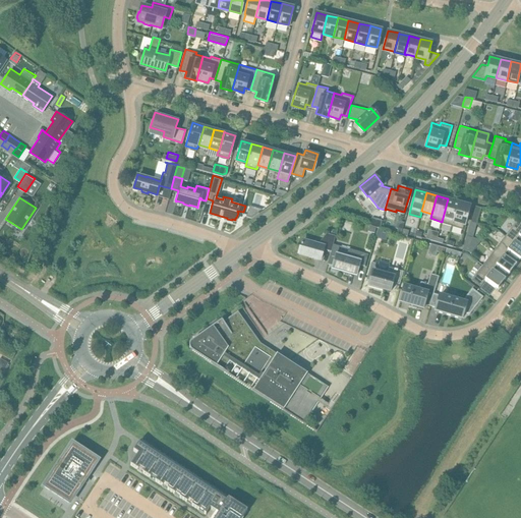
[(442,222),(452,225),(458,202),(454,200),(448,198),(442,222)]
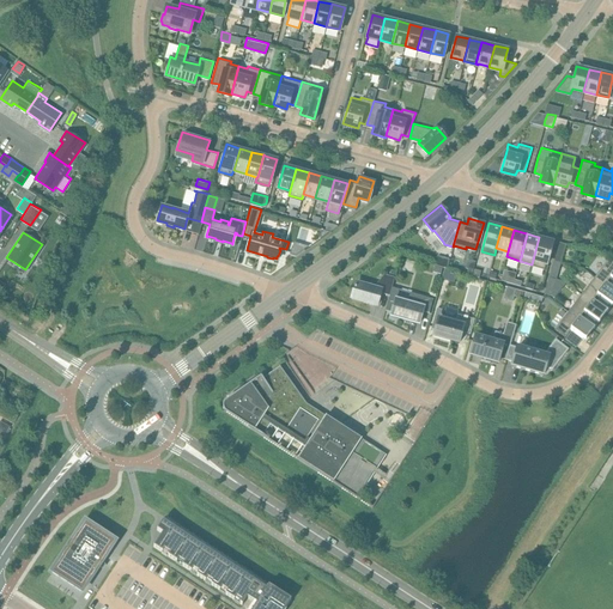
[(545,268),(552,241),(539,237),(532,265),(545,268)]
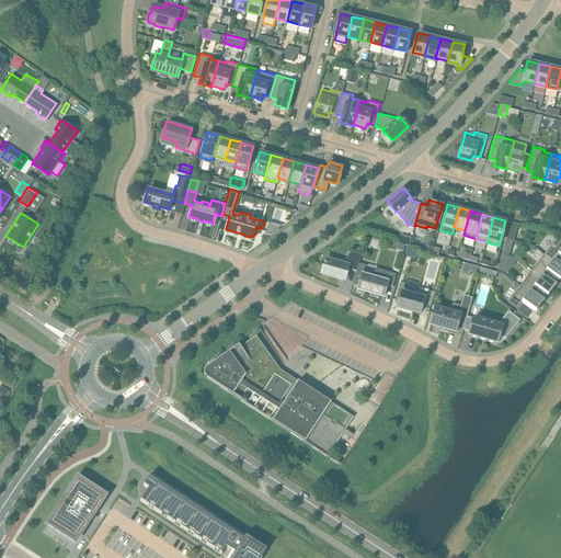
[(518,223),(518,221),(512,219),(508,231),(515,232),(518,223)]
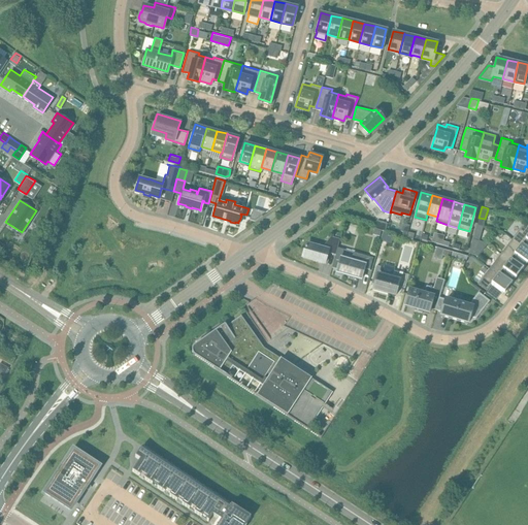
[(261,214),(252,210),(250,218),(255,219),(263,214),(261,214)]
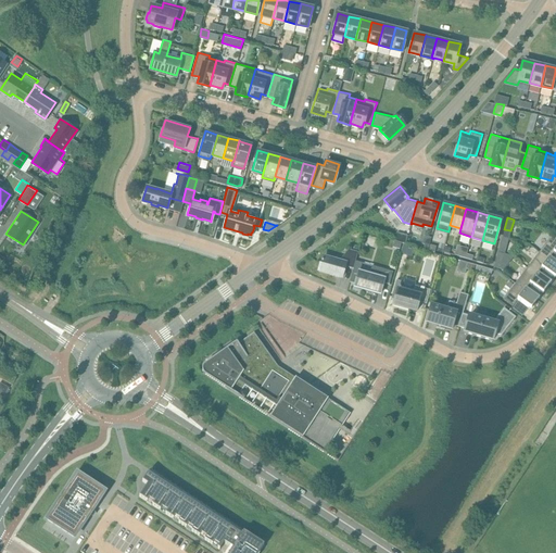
[(396,229),(394,239),(401,240),(403,241),(405,242),(408,233),(396,229)]
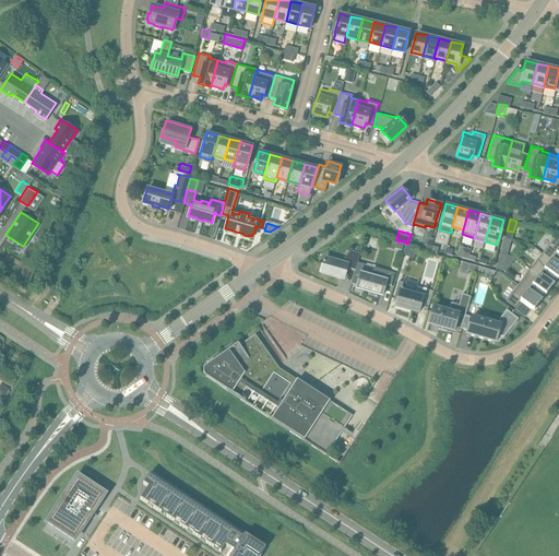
[(544,251),(543,250),(542,251),(551,259),(552,258),(556,252),(558,255),(558,236),(555,235),(554,236),(554,237),(544,251)]
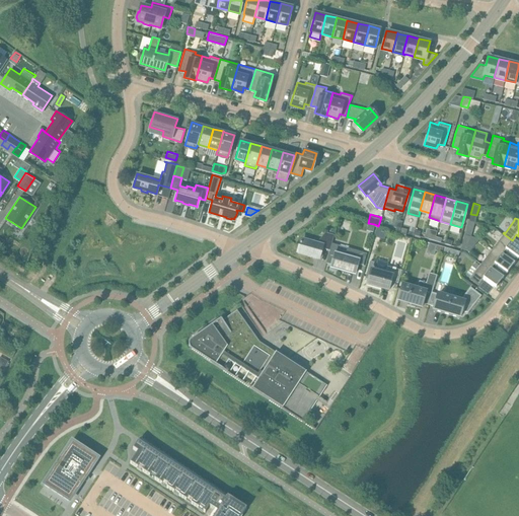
[(469,219),(466,227),(472,229),(474,220),(469,219)]
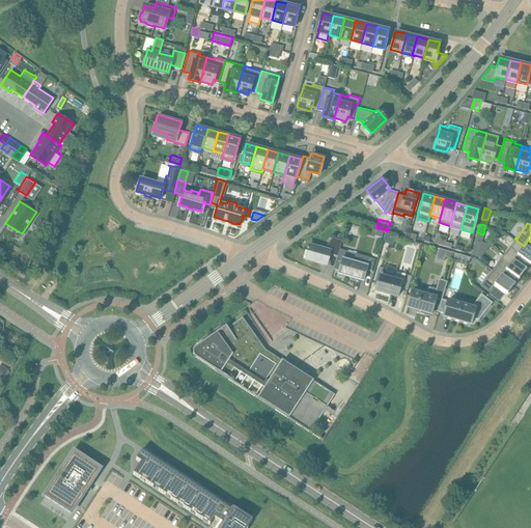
[(383,240),(393,243),(396,233),(386,230),(383,240)]
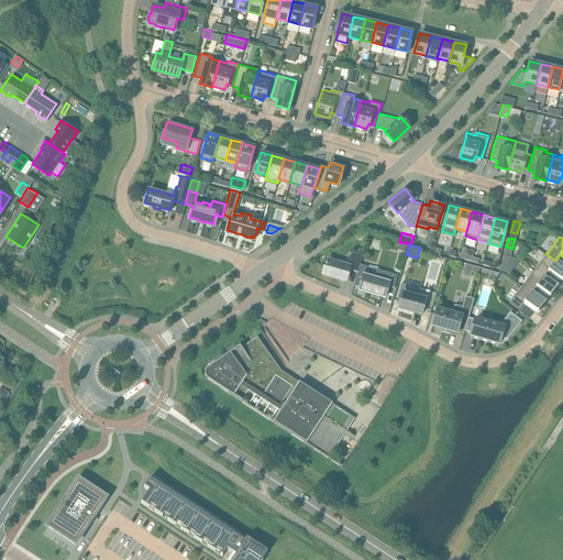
[(463,246),(460,256),(464,257),(471,260),(472,255),(473,255),(474,250),(463,246)]
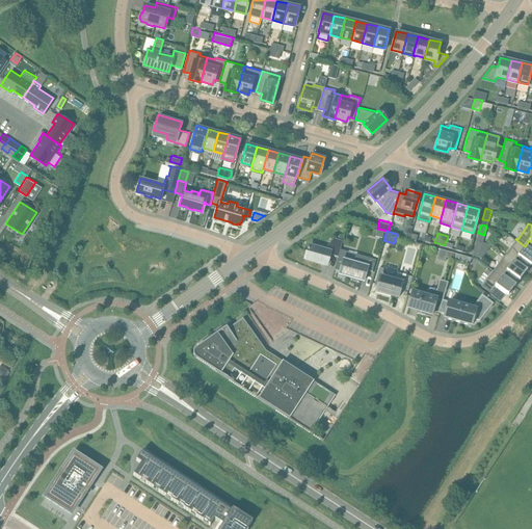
[(309,244),(306,257),(327,263),(330,253),(338,255),(343,239),(334,237),(324,248),(309,244)]
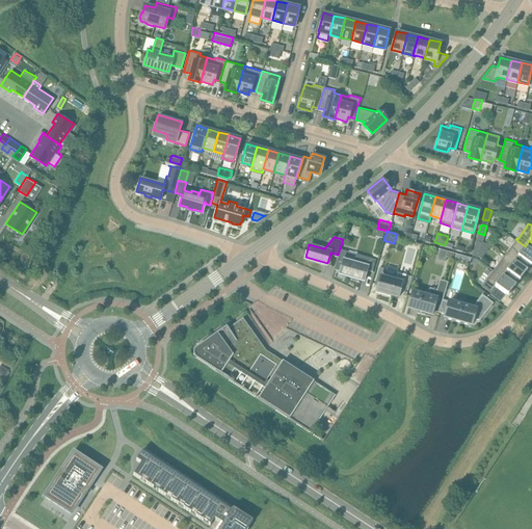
[(477,239),(474,247),(480,249),(482,240),(477,239)]
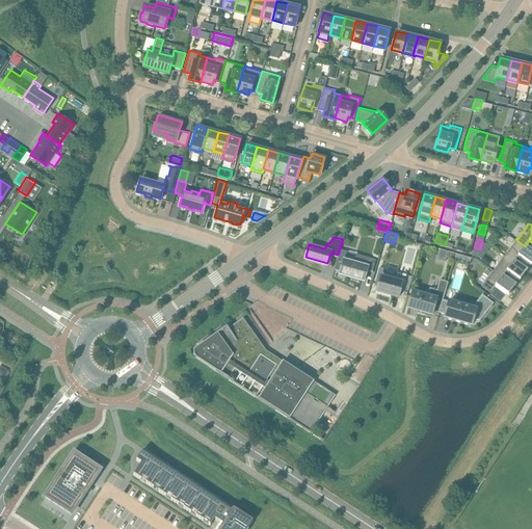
[(515,239),(515,240),(506,254),(505,253),(504,254),(513,261),(514,261),(517,256),(530,264),(531,265),(531,262),(531,250),(526,245),(525,246),(515,239)]
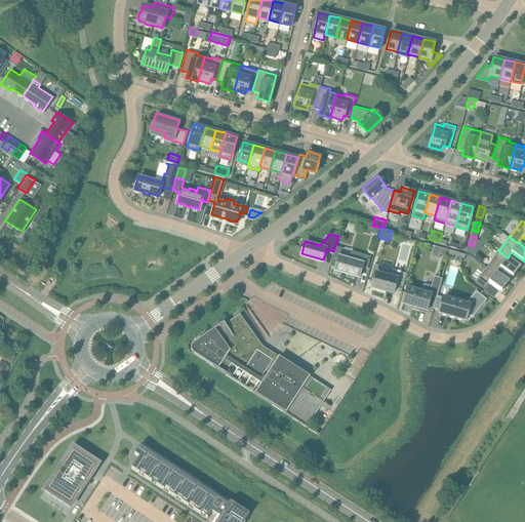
[(333,251),(330,265),(336,266),(335,269),(356,275),(359,276),(360,273),(362,265),(367,267),(371,254),(358,250),(355,259),(349,257),(339,255),(341,246),(335,244),(333,251)]
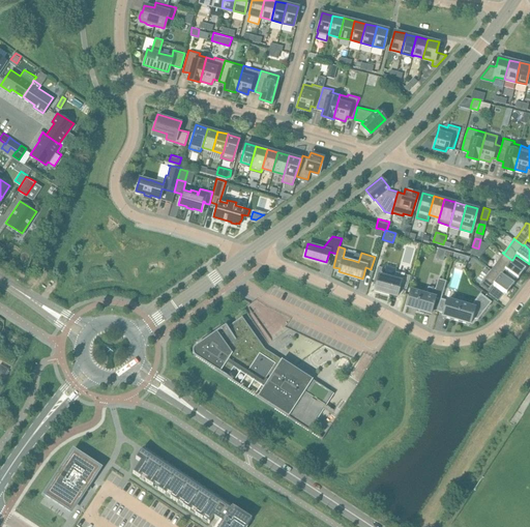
[(444,255),(452,257),(454,251),(446,249),(444,255)]
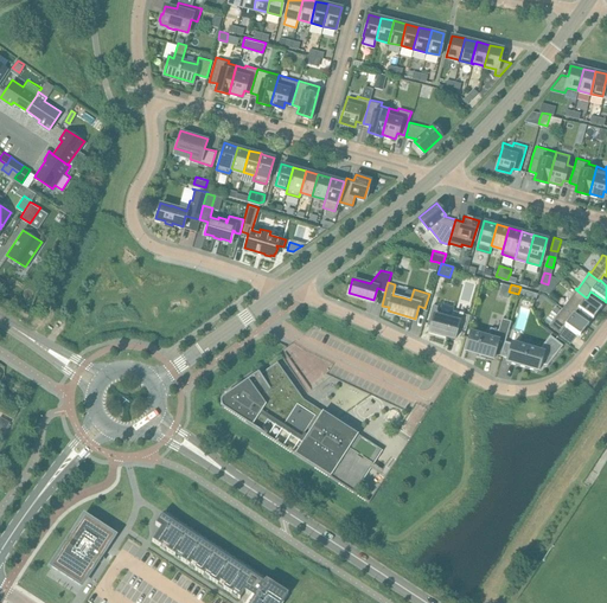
[(521,287),(518,294),(535,299),(537,292),(521,287)]
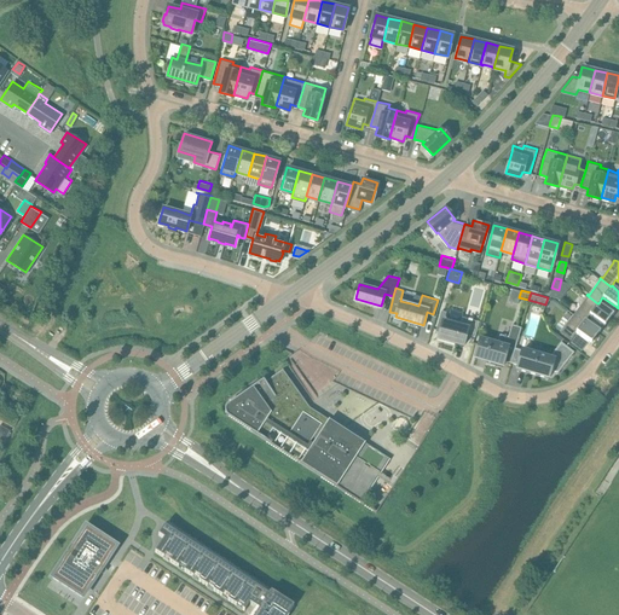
[(612,313),(599,303),(597,303),(586,295),(586,296),(576,312),(574,312),(573,312),(584,320),(585,320),(590,314),(603,324),(605,325),(613,314),(612,313)]
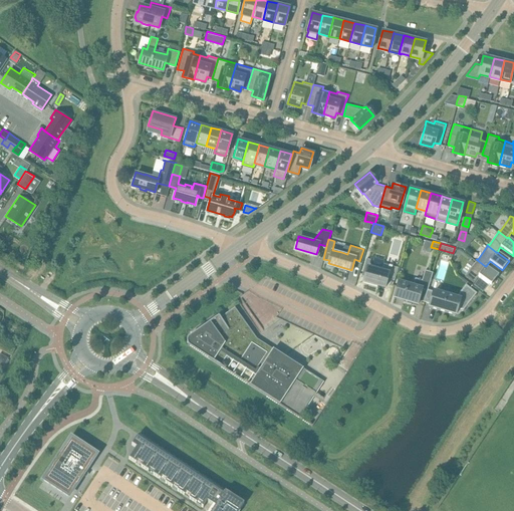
[(485,266),(476,259),(476,260),(477,261),(467,273),(466,273),(465,274),(474,281),(478,275),(490,284),(491,284),(498,275),(497,274),(486,266),(485,266)]
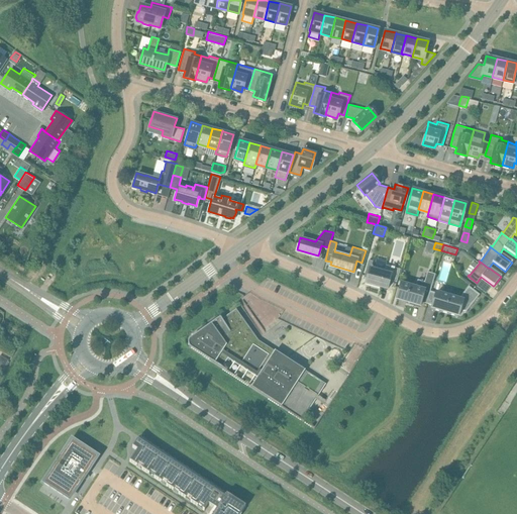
[(370,268),(366,282),(387,288),(390,279),(397,281),(400,268),(386,263),(383,272),(370,268)]
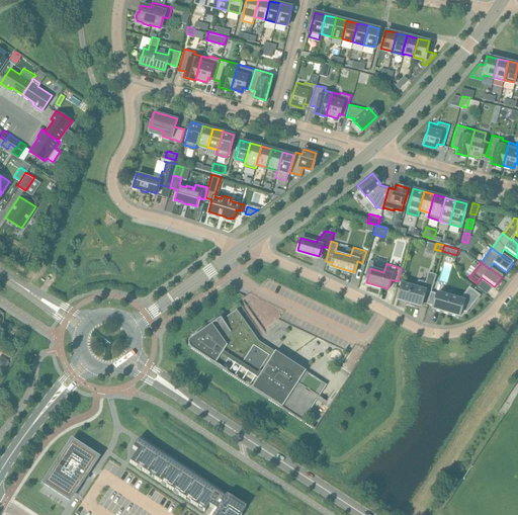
[(422,279),(418,278),(416,286),(402,282),(398,295),(397,298),(407,301),(420,305),(421,301),(427,303),(429,296),(431,290),(436,272),(428,270),(425,280),(424,280),(424,279),(422,279)]
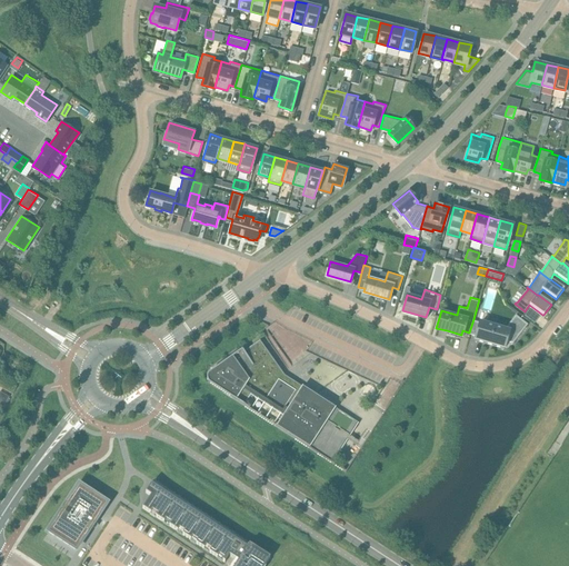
[(527,323),(526,321),(525,323),(522,321),(522,319),(516,314),(515,315),(519,318),(513,325),(509,323),(505,328),(480,320),(479,321),(473,319),(471,326),(469,333),(476,334),(475,337),(505,346),(507,338),(512,340),(527,323)]
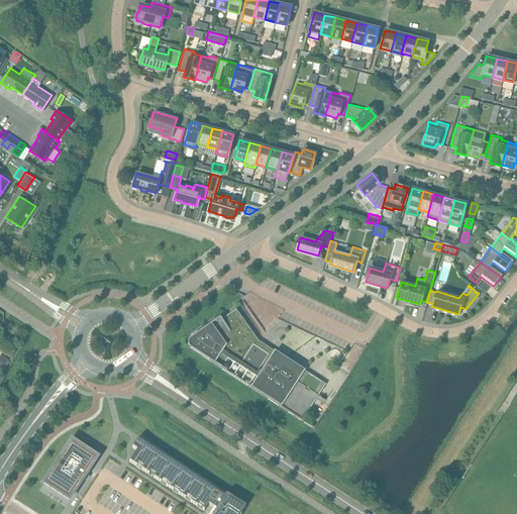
[(325,382),(275,349),(274,349),(254,337),(256,336),(236,307),(221,317),(220,315),(190,336),(189,337),(189,338),(188,340),(188,341),(188,342),(188,343),(189,344),(189,345),(190,345),(190,346),(191,346),(302,418),(325,382)]
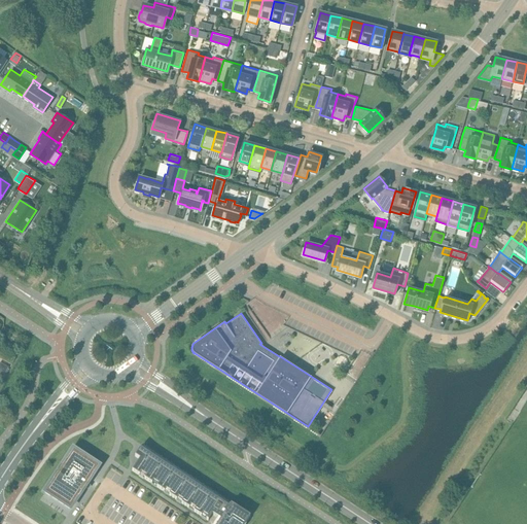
[(334,413),(344,397),(340,394),(329,411),(334,413)]
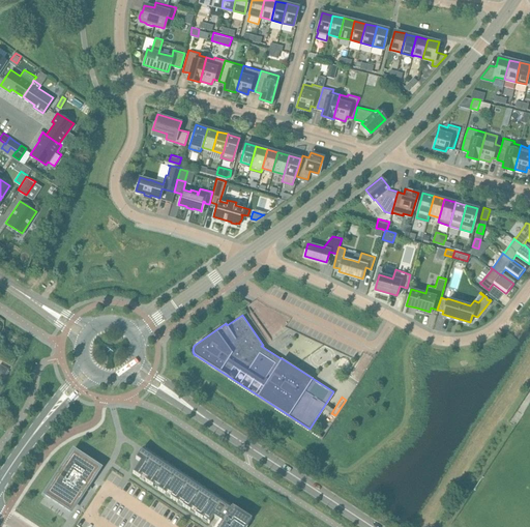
[(252,517),(232,504),(230,507),(141,448),(136,457),(140,460),(133,471),(178,500),(179,498),(184,501),(182,503),(190,508),(192,506),(197,509),(195,511),(203,517),(204,515),(209,518),(207,520),(209,521),(213,515),(222,520),(216,526),(240,526),(243,523),(246,524),(252,517)]
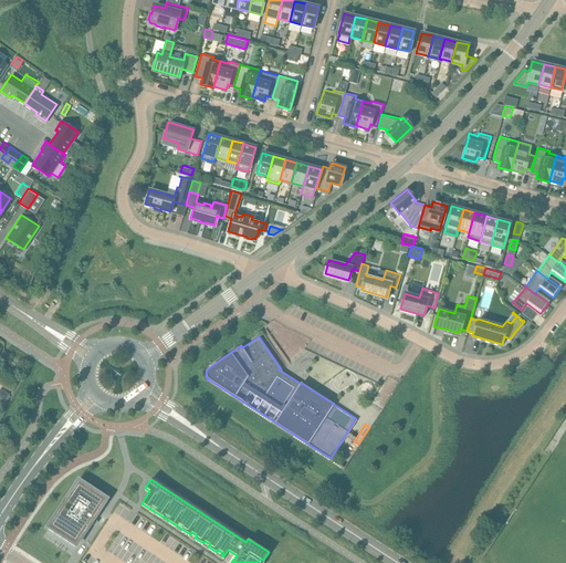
[(79,480),(49,527),(76,544),(106,498),(79,480)]
